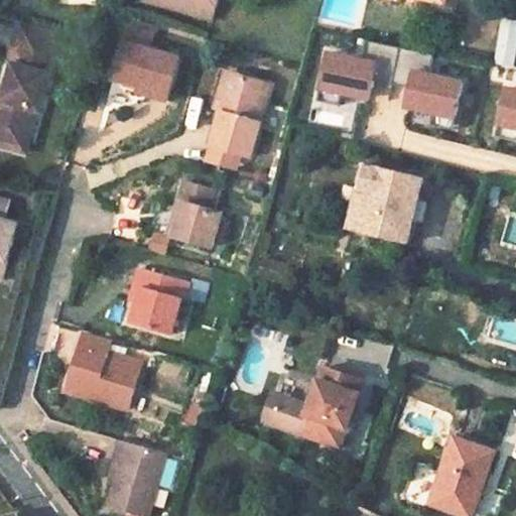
[(218,0),(141,0),(141,2),(212,22),(218,0)]
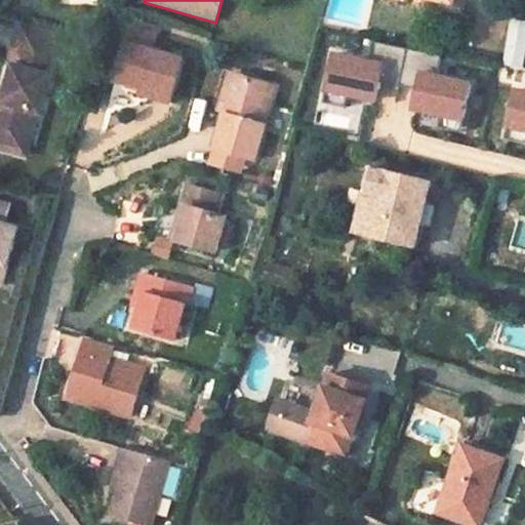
[(524,19),(510,18),(505,67),(524,69),(524,19)]
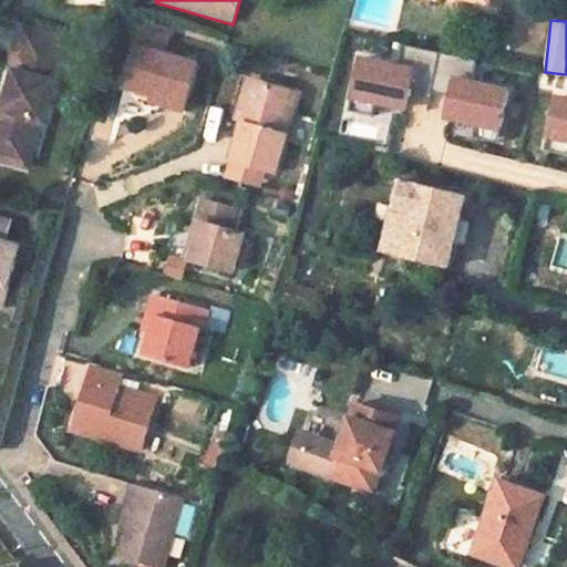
[(70,39),(18,24),(16,29),(68,44),(70,39)]
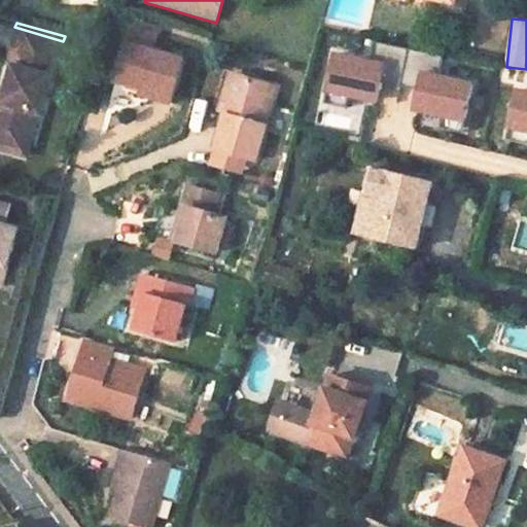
[(49,70),(55,72),(63,41),(14,27),(5,58),(10,59),(1,89),(0,93),(0,139),(26,146),(35,113),(37,114),(49,70)]
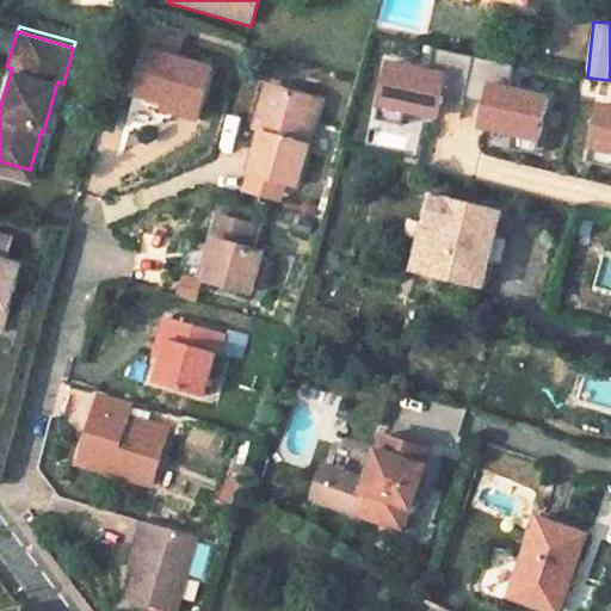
[(215,71),(146,50),(142,63),(133,93),(160,103),(201,113),(215,71)]
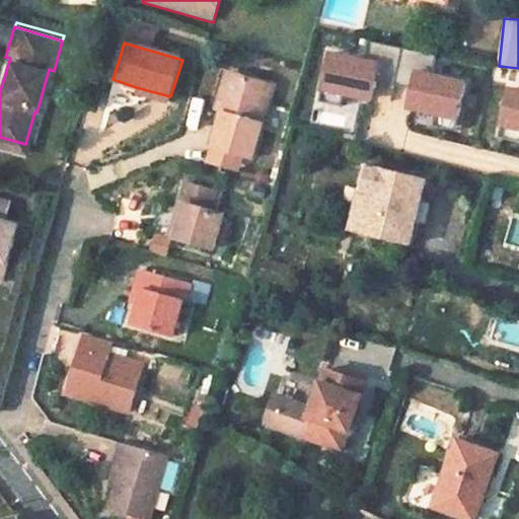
[(113,79),(121,54),(105,50),(97,75),(113,79)]
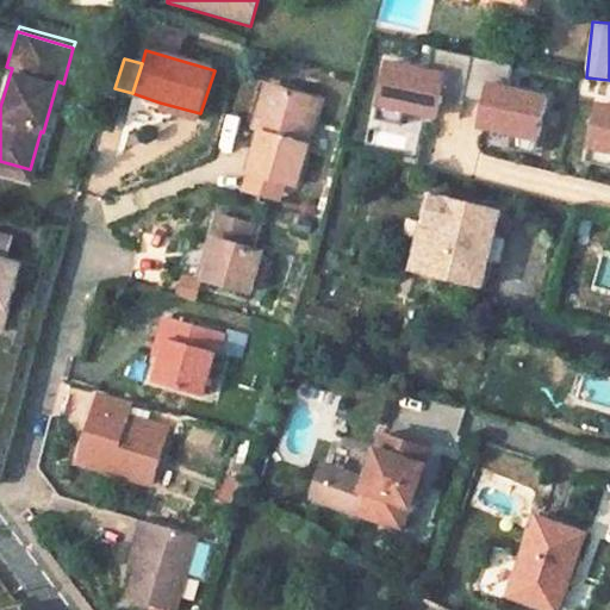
[(439,124),(450,73),(387,60),(377,110),(439,124)]
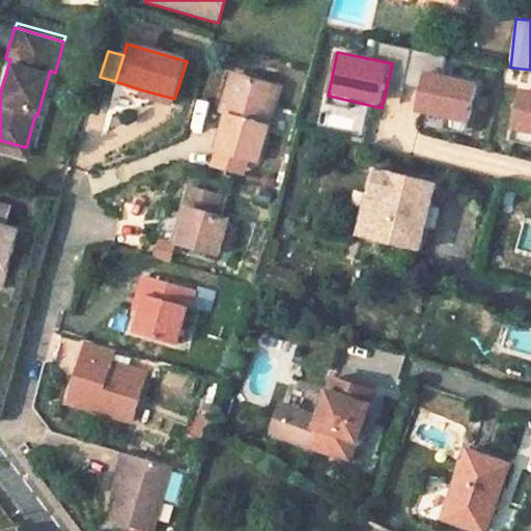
[(416,113),(469,126),(479,83),(425,71),(416,113)]
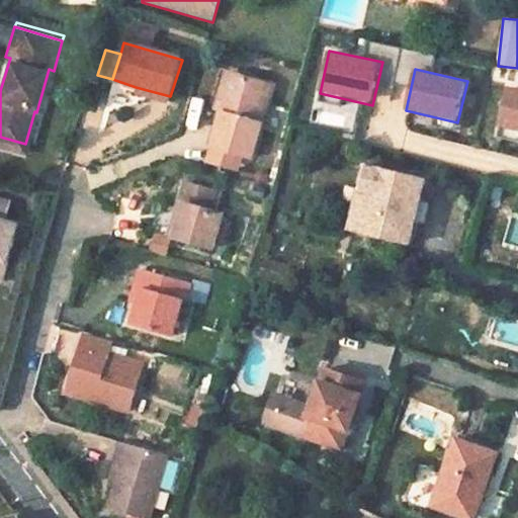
[(234,74),(225,71),(213,109),(222,111),(234,74)]
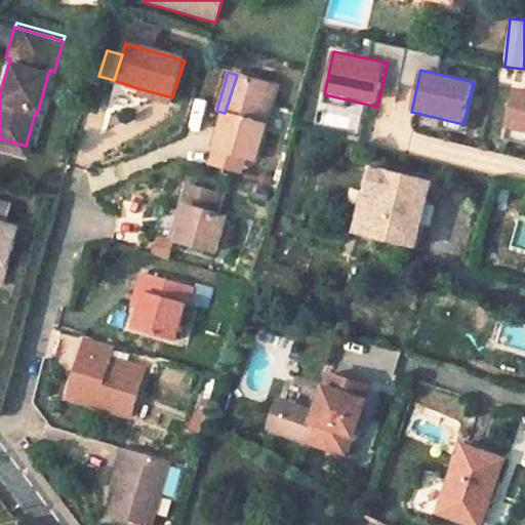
[(278,86),(237,75),(225,113),(213,151),(241,159),(254,163),(278,86)]
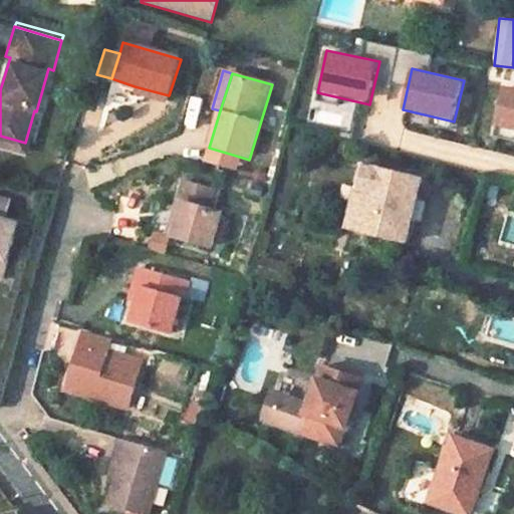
[(169,95),(135,86),(132,97),(165,107),(169,95)]
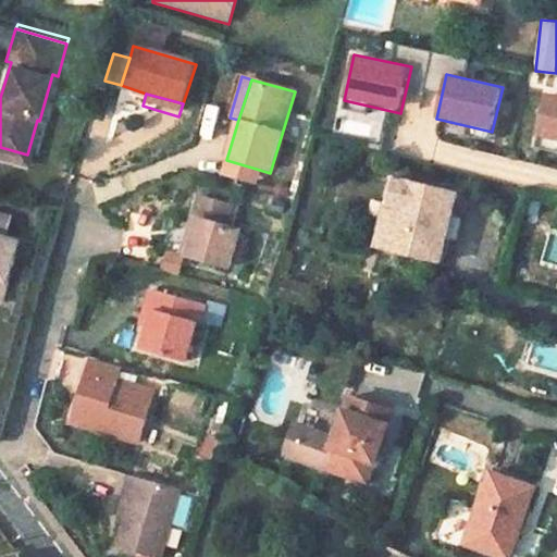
[(556,97),(543,96),(539,140),(556,143),(556,97)]
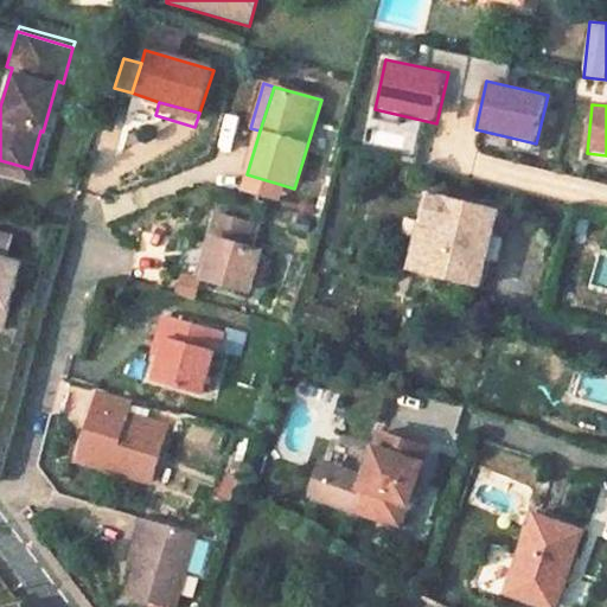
[(0,160),(0,172),(26,180),(30,168),(0,160)]
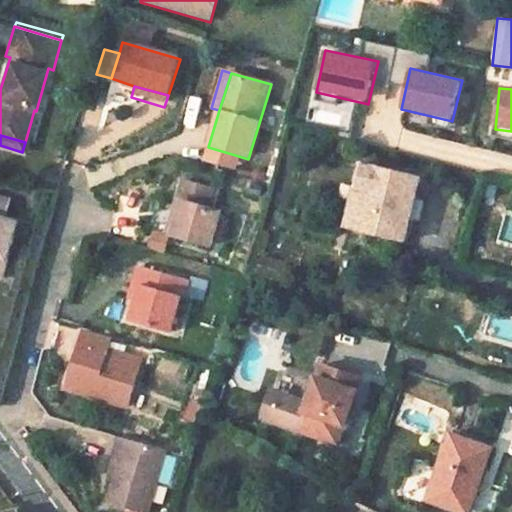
[(235,155),(208,147),(203,162),(231,169),(235,155)]
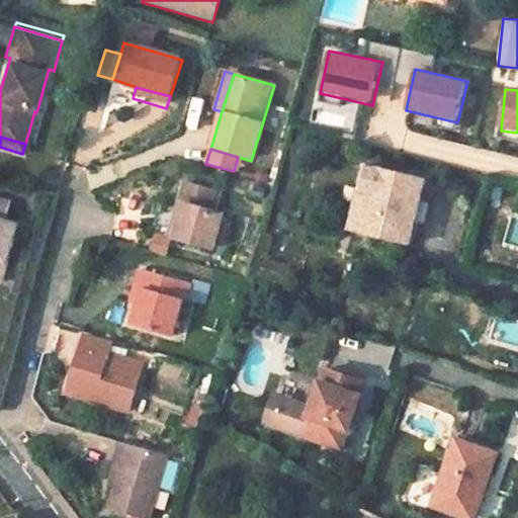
[(428,185),(368,170),(361,195),(373,198),(364,237),(413,247),(428,185)]
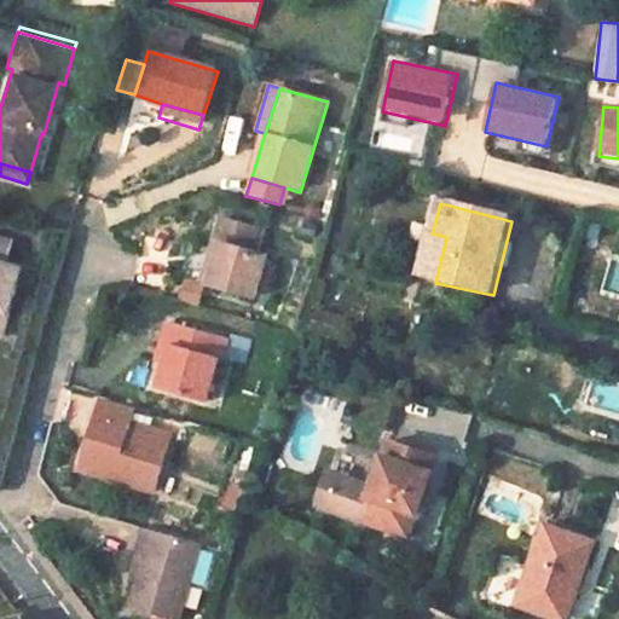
[(264,225),(225,215),(215,252),(227,256),(218,285),(259,296),(272,254),(256,250),(264,225)]
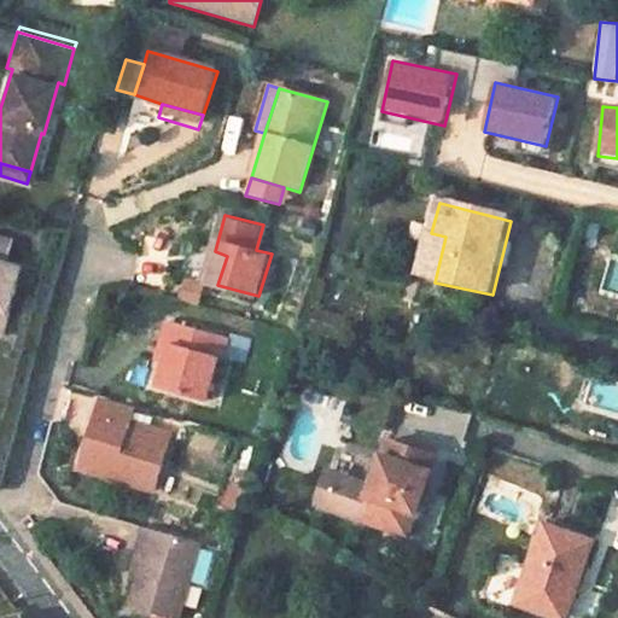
[(445,237),(431,233),(421,279),(435,283),(445,237)]
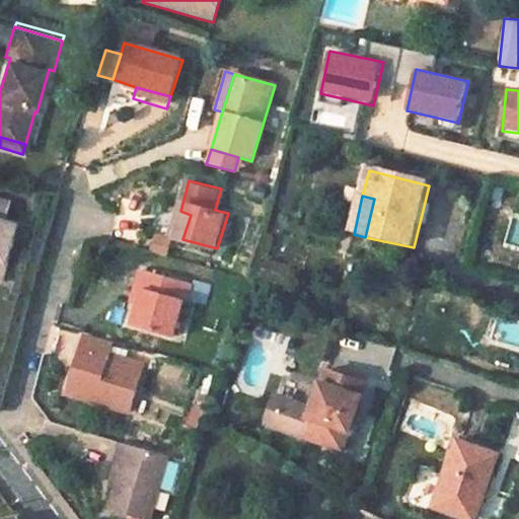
[(10,205),(0,202),(0,283),(1,284),(17,226),(5,223),(10,205)]
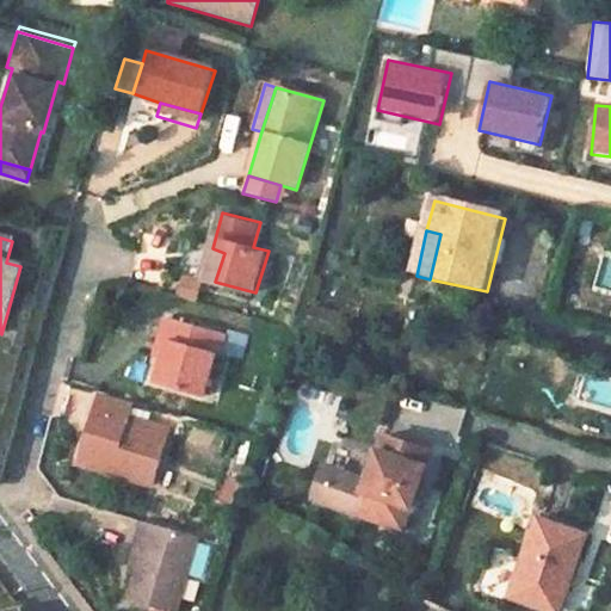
[(224,253),(213,248),(202,278),(215,282),(224,253)]
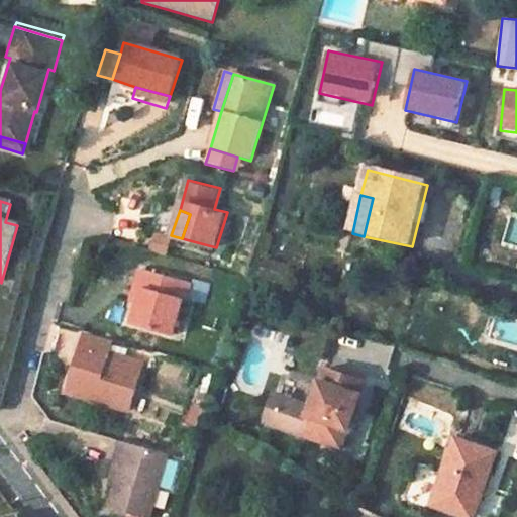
[(197,283),(144,268),(138,287),(146,289),(141,307),(136,325),(181,338),(197,283)]
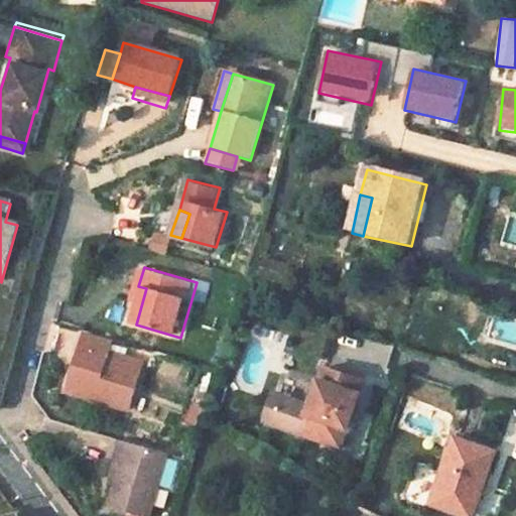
[(146,288),(138,286),(132,304),(141,306),(146,288)]
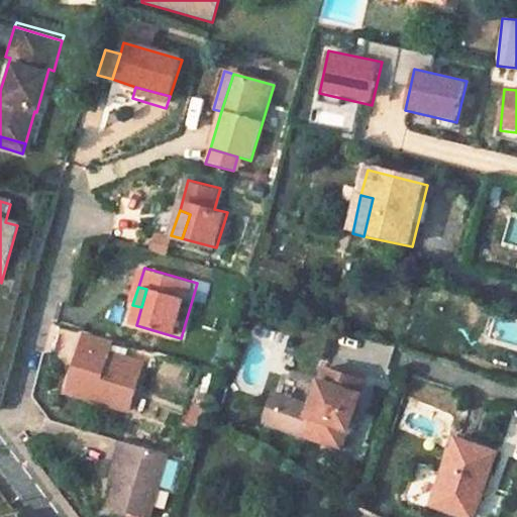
[(149,349),(122,341),(109,383),(133,390),(130,401),(171,414),(184,374),(146,364),(149,349)]
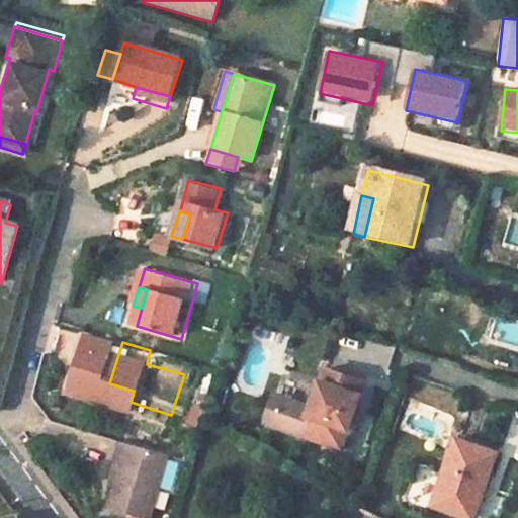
[(367,384),(324,369),(312,406),(284,398),(274,425),(303,435),(346,451),(367,384)]
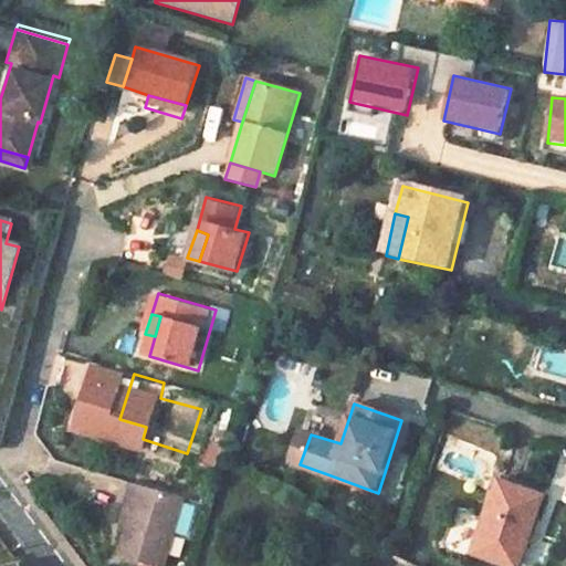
[(146,427),(119,419),(116,433),(143,439),(146,427)]
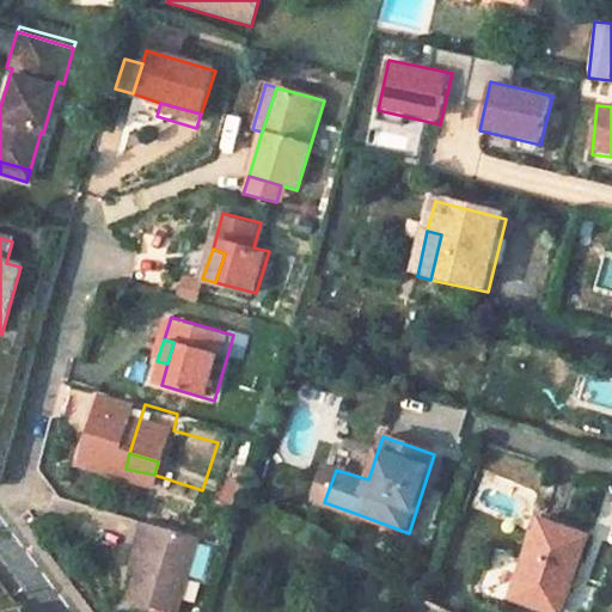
[(244,475),(232,471),(221,506),(234,509),(238,495),(244,475)]
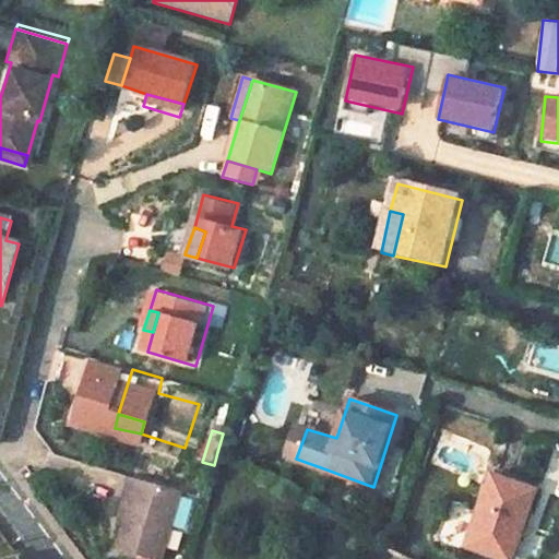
[(441,438),(432,460),(475,478),(485,456),(441,438)]
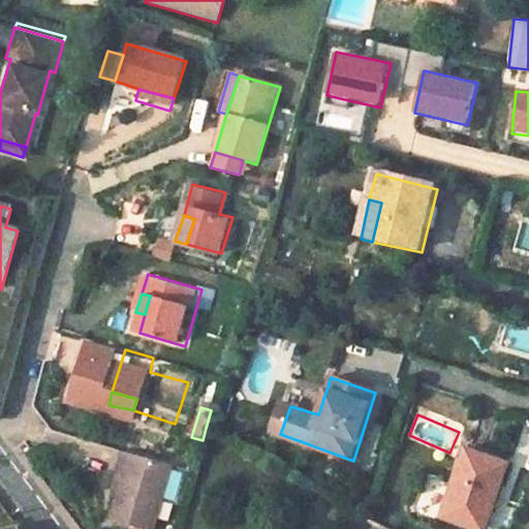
[(173,464),(123,448),(117,469),(125,471),(113,514),(138,521),(135,528),(151,528),(152,526),(153,525),(163,494),(173,464)]
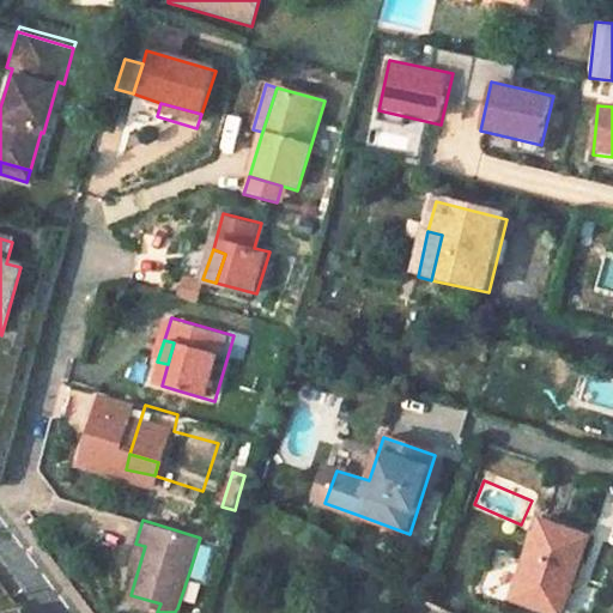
[(565,612),(592,544),(545,525),(516,602),(548,612),(565,612)]
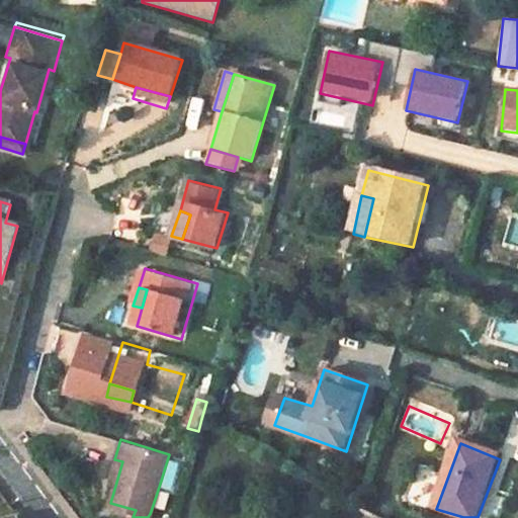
[(183,458),(169,454),(160,484),(174,488),(183,458)]
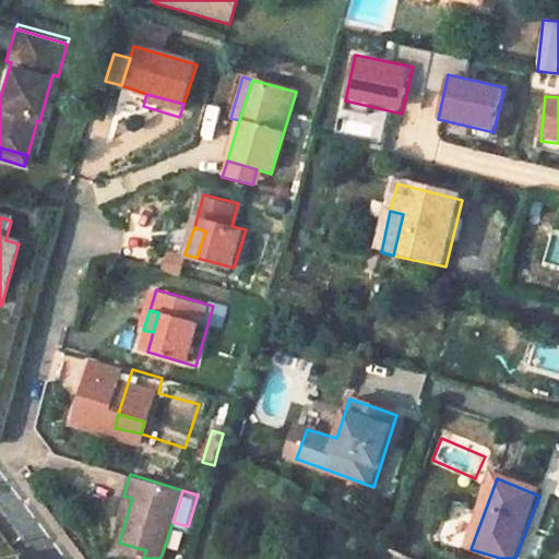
[(132,498),(123,496),(118,511),(128,513),(132,498)]
